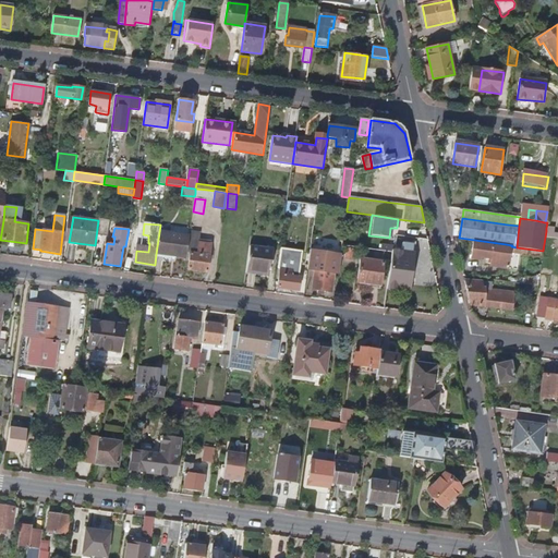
[(554,239),(554,233),(555,229),(546,228),(546,231),(545,238),(554,239)]
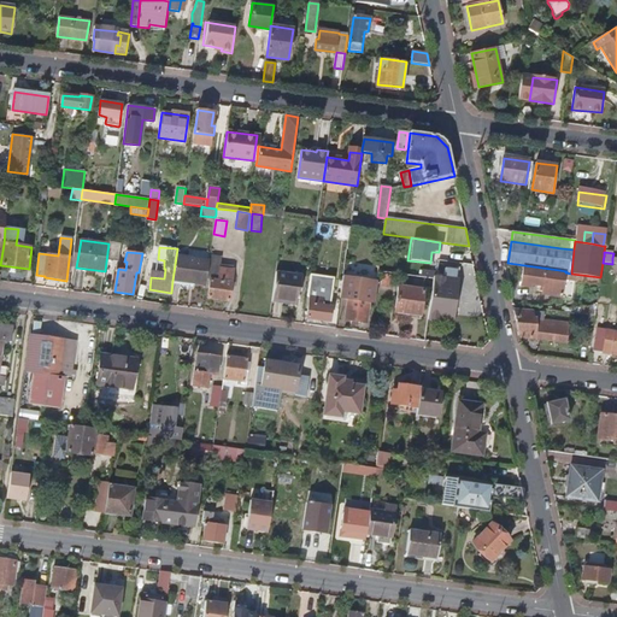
[(211,280),(211,281),(217,282),(219,269),(233,271),(234,266),(221,264),(222,257),(210,256),(209,262),(206,278),(211,280)]
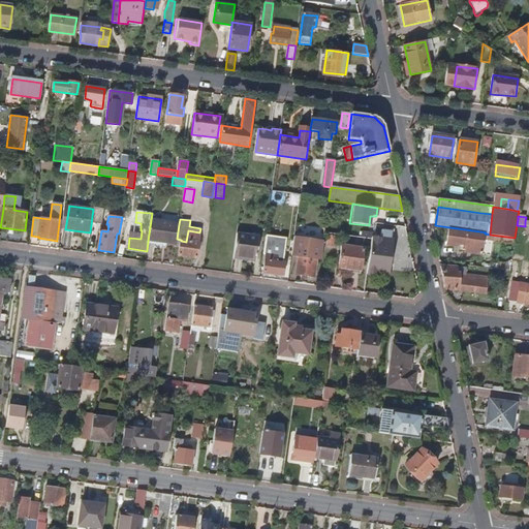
[(177,239),(179,224),(151,220),(148,241),(177,244),(177,239)]
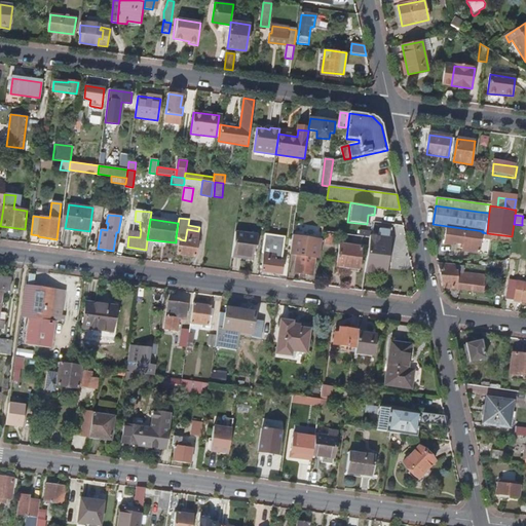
[(511,241),(512,236),(487,233),(482,232),(446,228),(444,241),(453,242),(462,243),(462,251),(479,253),(481,237),(489,238),(511,241)]
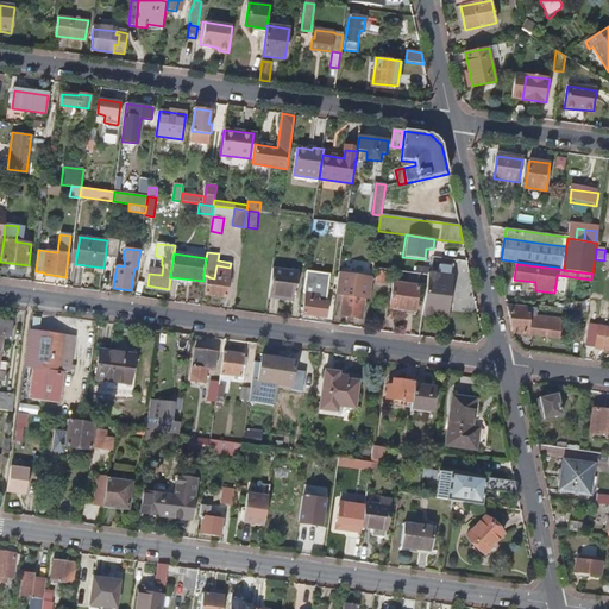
[(226,297),(230,268),(217,265),(214,278),(208,277),(206,294),(226,297)]
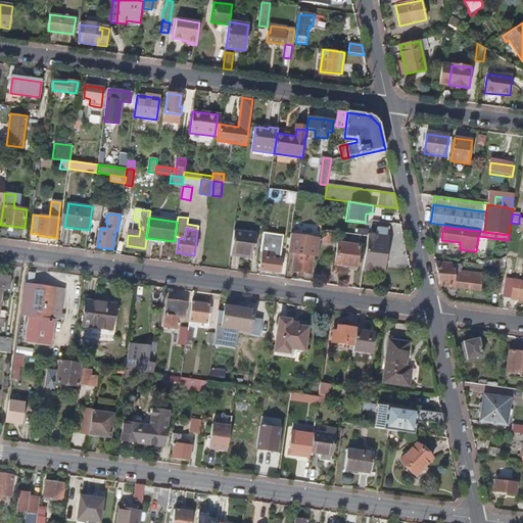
[(253,256),(256,234),(234,231),(231,253),(253,256)]
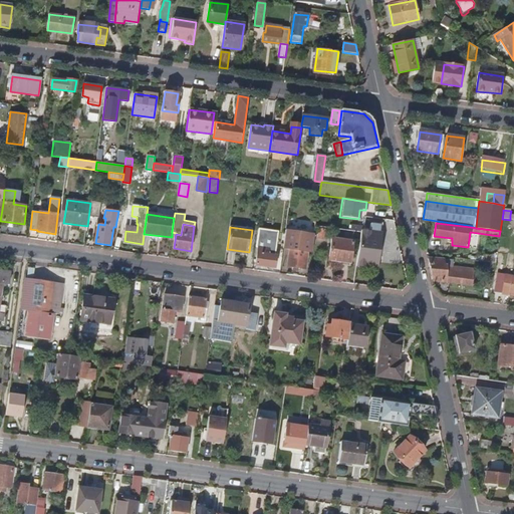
[(374,274),(378,239),(381,240),(382,228),(370,227),(369,238),(360,237),(356,271),(374,274)]
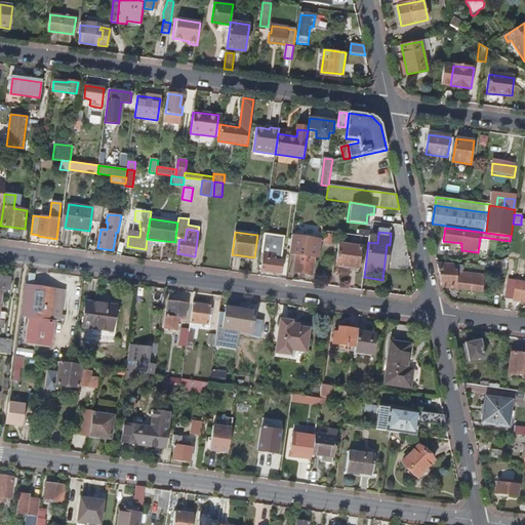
[(314,257),(316,238),(292,235),(290,254),(296,255),(293,273),(311,275),(314,257)]
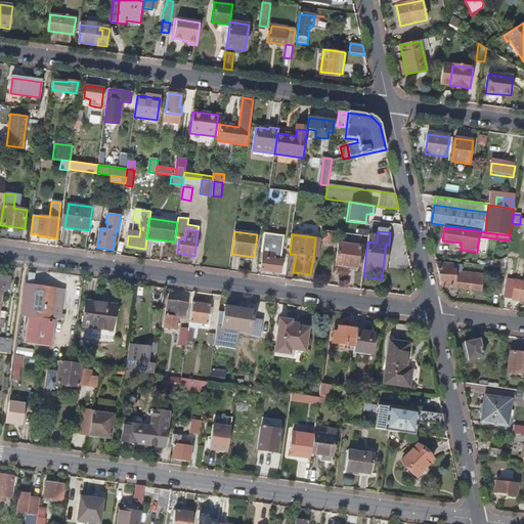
[(479,236),(477,252),(485,253),(487,237),(479,236)]
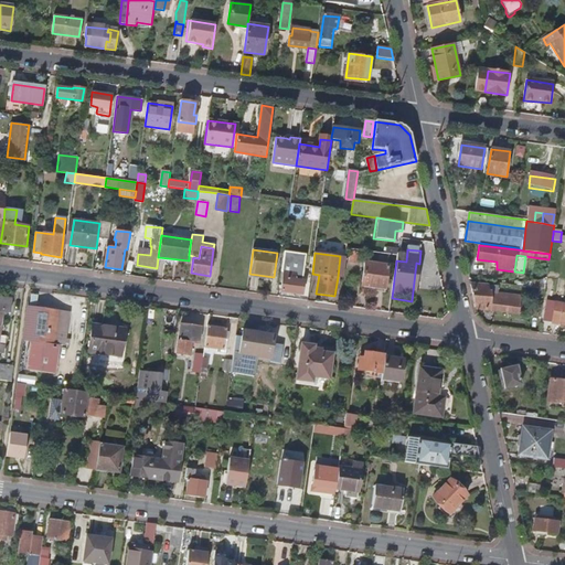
[(385,289),(388,266),(365,263),(362,286),(385,289)]
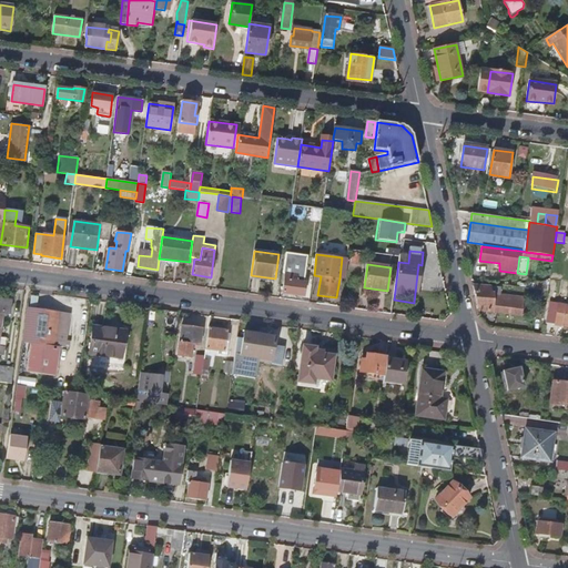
[(297,282),(298,275),(288,273),(288,271),(286,270),(283,293),(304,296),(305,283),(297,282)]
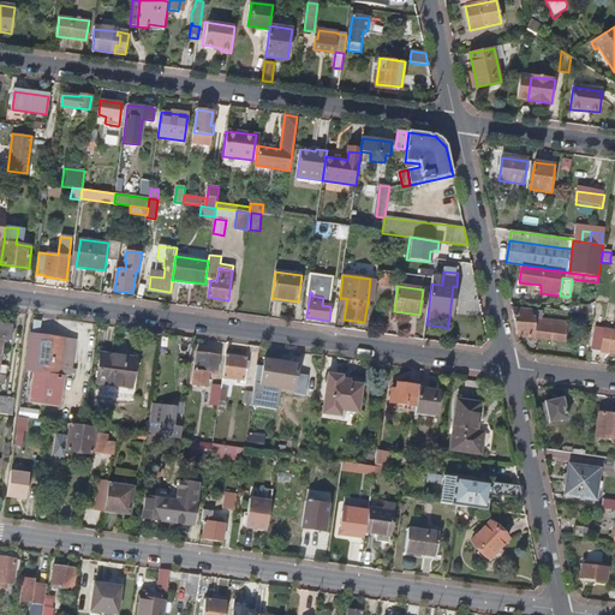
[(614,353),(614,330),(602,328),(605,304),(595,303),(595,309),(593,315),(591,327),(595,328),(592,351),(614,353)]
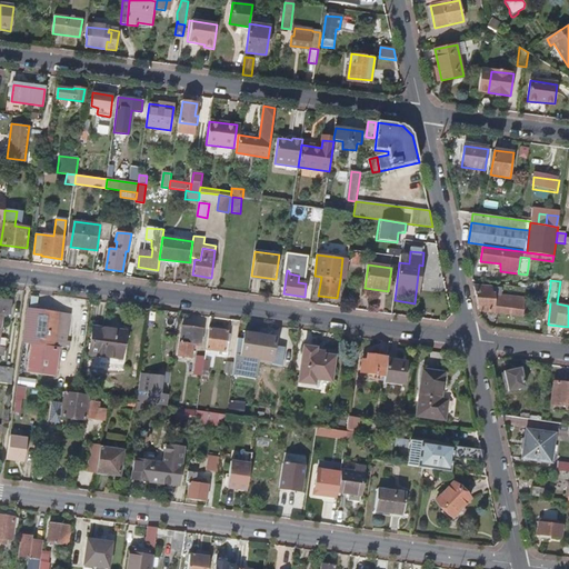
[(549,291),(550,286),(536,281),(533,290),(549,291)]
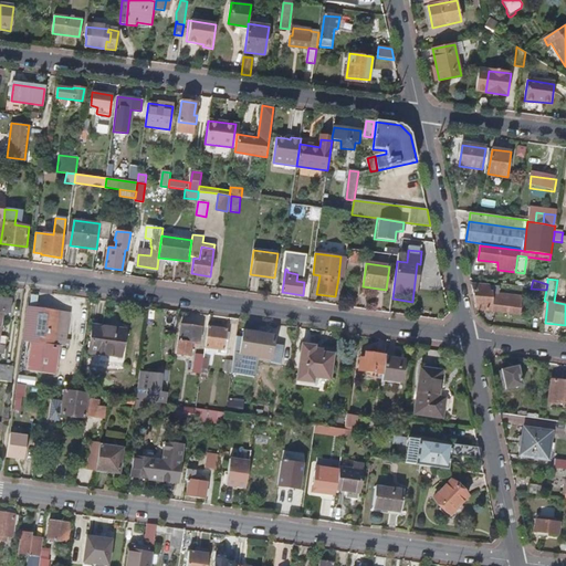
[(521,303),(502,301),(502,295),(488,293),(489,286),(472,285),(474,300),(477,308),(519,314),(521,303)]
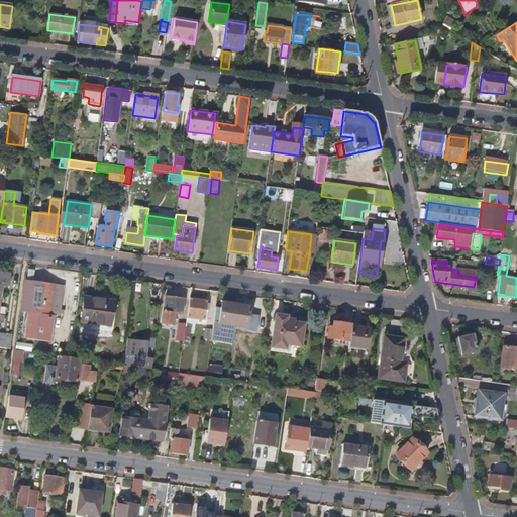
[(0,333),(0,323),(3,324),(4,315),(0,314),(0,306),(3,284),(9,285),(11,273),(0,272),(0,347),(10,349),(12,335),(0,333)]
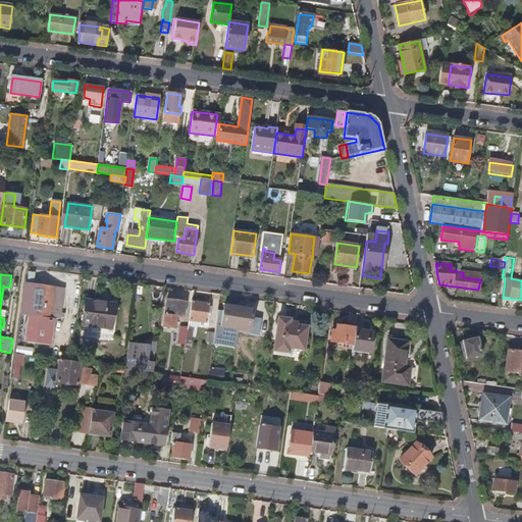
[(52,345),(55,319),(59,319),(64,289),(27,283),(22,314),(28,314),(24,341),(52,345)]
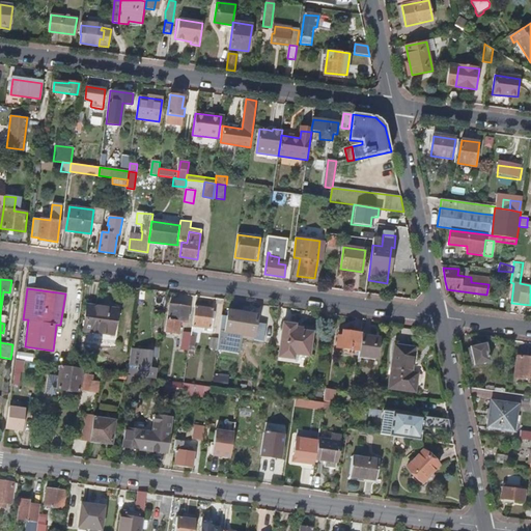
[(187,323),(189,307),(170,304),(166,332),(177,333),(179,322),(187,323)]
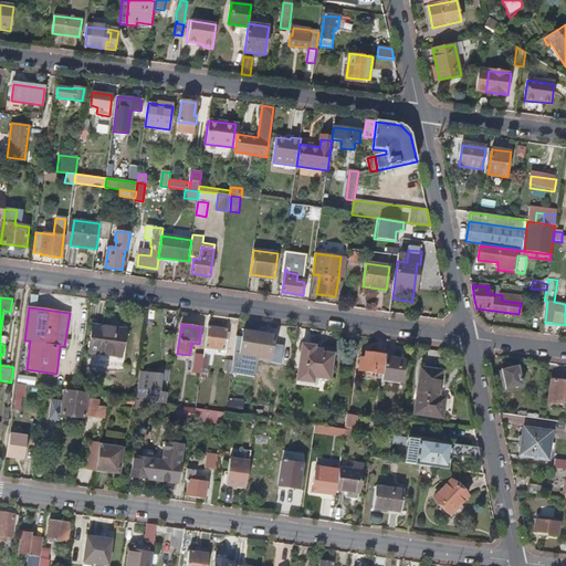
[(121,357),(125,331),(93,326),(88,353),(121,357)]
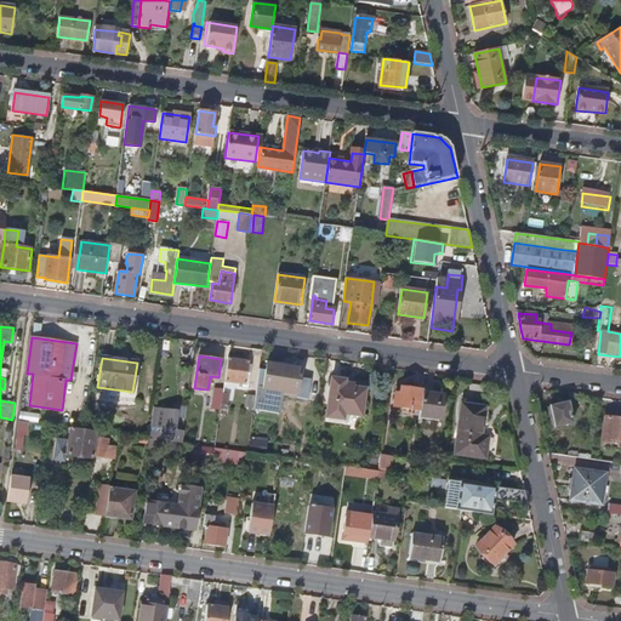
[(245,385),(249,362),(228,358),(224,382),(245,385)]
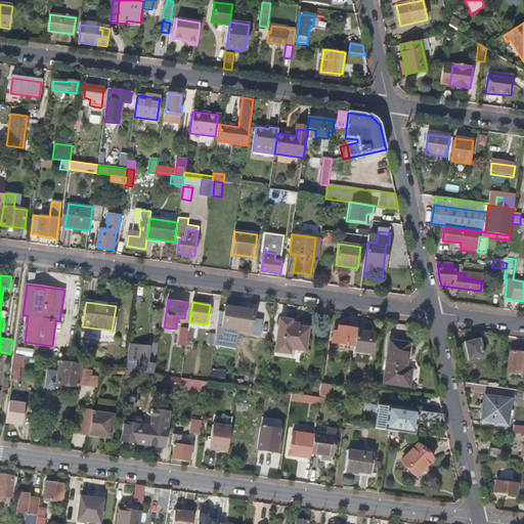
[(253,319),(255,312),(226,308),(225,313),(219,312),(215,334),(214,346),(220,347),(220,346),(222,336),(223,329),(230,330),(231,325),(252,329),(251,338),(260,339),(262,320),(253,319)]
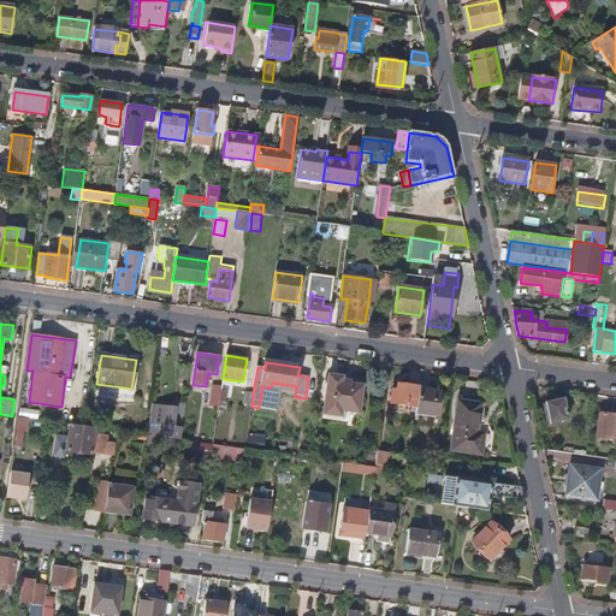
[(359,414),(363,384),(342,381),(342,377),(330,375),(323,419),(341,421),(342,412),(359,414)]
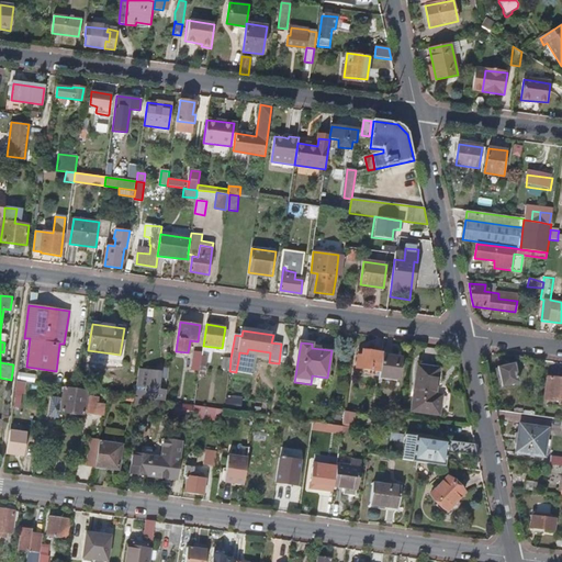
[(201,356),(202,346),(194,345),(191,364),(200,366),(201,356)]
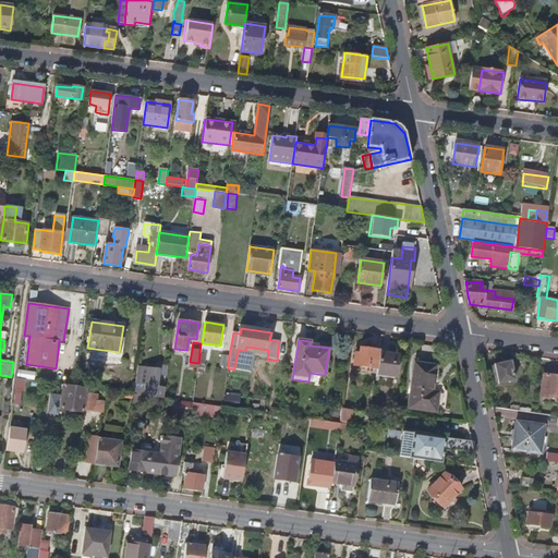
[(377,368),(379,353),(380,351),(360,348),(359,353),(355,353),(354,365),(377,368)]
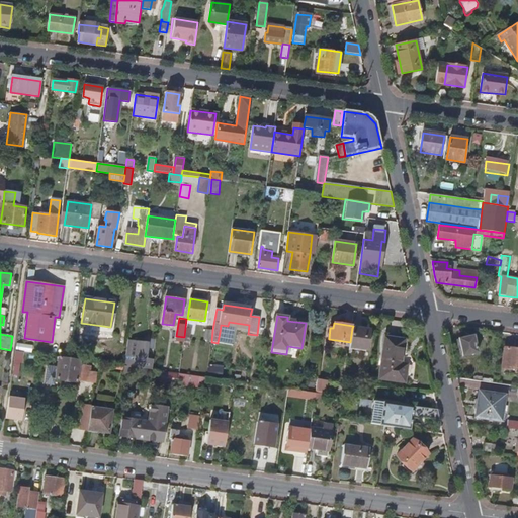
[(191,329),(185,328),(184,337),(183,346),(189,346),(191,329)]
